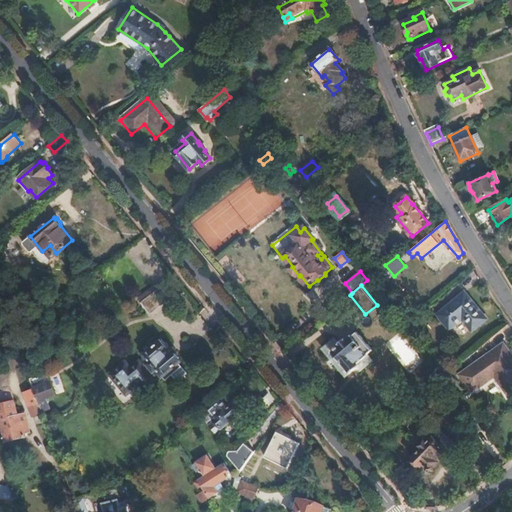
[(162,287),(142,303),(151,314),(171,299),(162,287)]
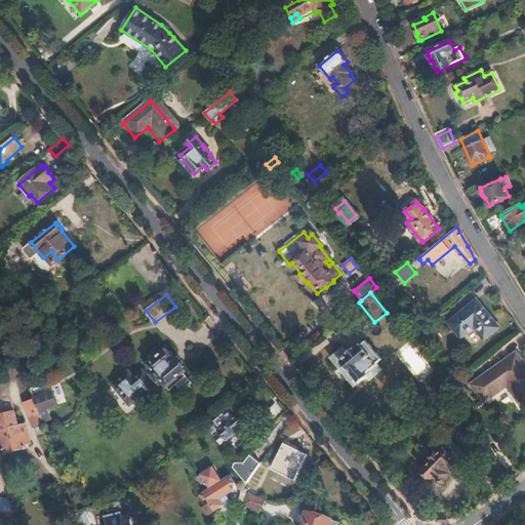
[(153,295),(142,306),(145,310),(157,298),(153,295)]
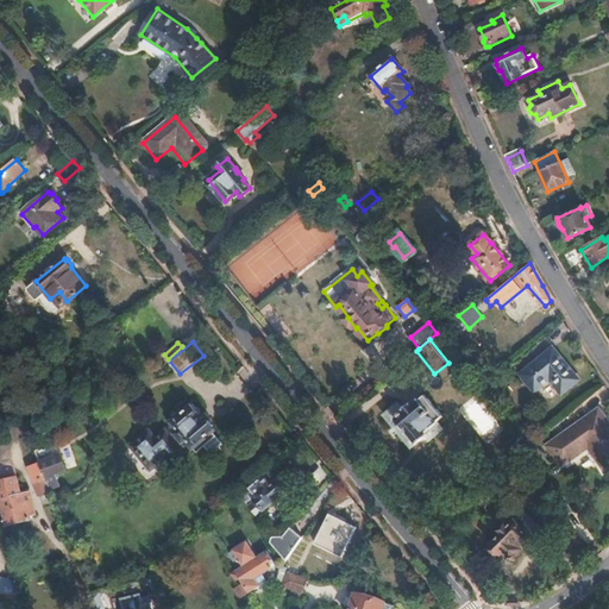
[(552,346),(520,371),(533,388),(547,377),(558,391),(577,377),(552,346)]
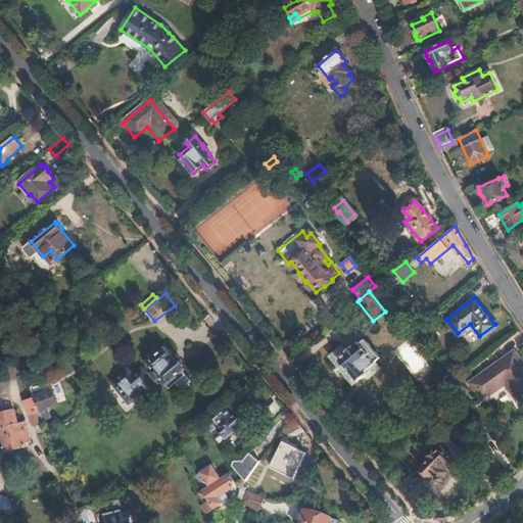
[(14,310),(11,302),(1,305),(3,311),(4,314),(14,310)]
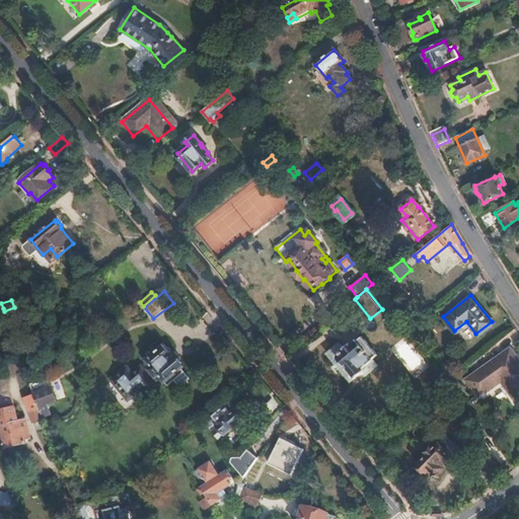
[(377,357),(362,338),(354,344),(353,343),(345,349),(346,351),(343,353),(342,352),(340,353),(341,355),(338,357),(355,378),(364,371),(362,368),(373,360),(377,357)]
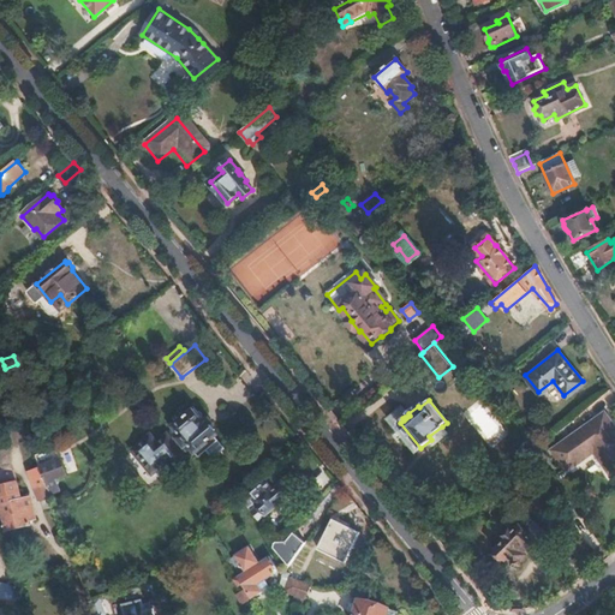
[(203,415),(195,405),(177,421),(180,424),(177,428),(180,431),(175,436),(169,429),(159,439),(151,431),(136,445),(155,466),(171,453),(175,459),(186,449),(184,447),(190,443),(191,445),(195,442),(201,449),(220,435),(216,430),(219,428),(210,418),(208,421),(203,415)]
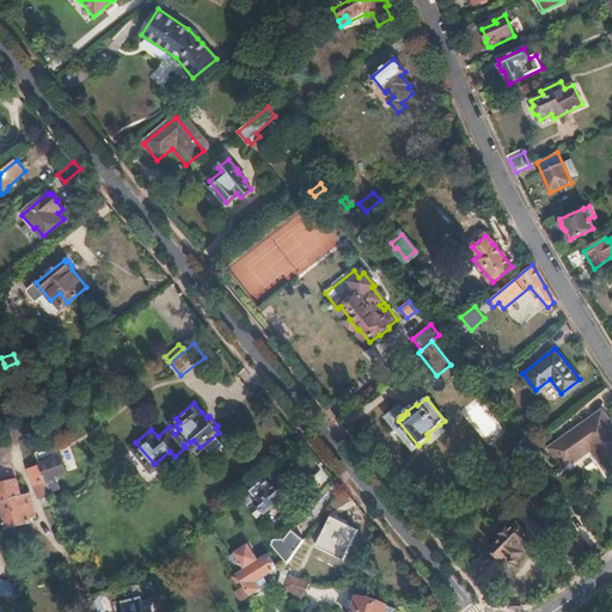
[(401,416),(403,415),(404,416),(408,414),(407,411),(401,405),(387,417),(393,424),(398,421),(402,418),(401,416)]
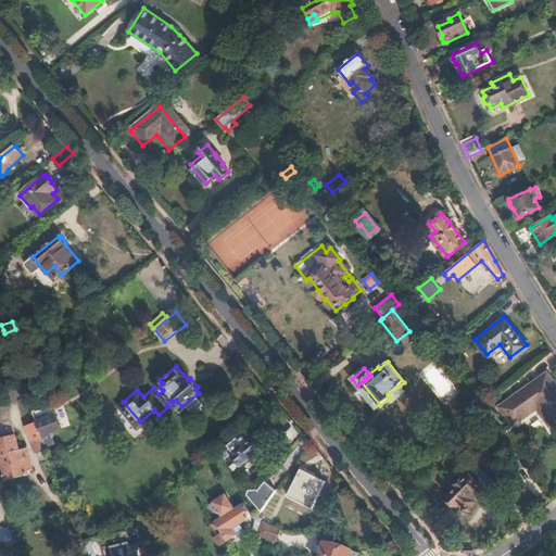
[(555,416),(555,396),(542,378),(506,404),(517,420),(539,406),(550,421),(555,416)]
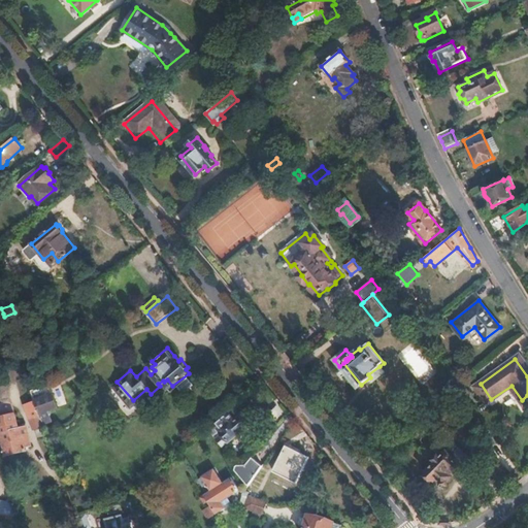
[(361,385),(343,363),(339,366),(357,388),(361,385)]
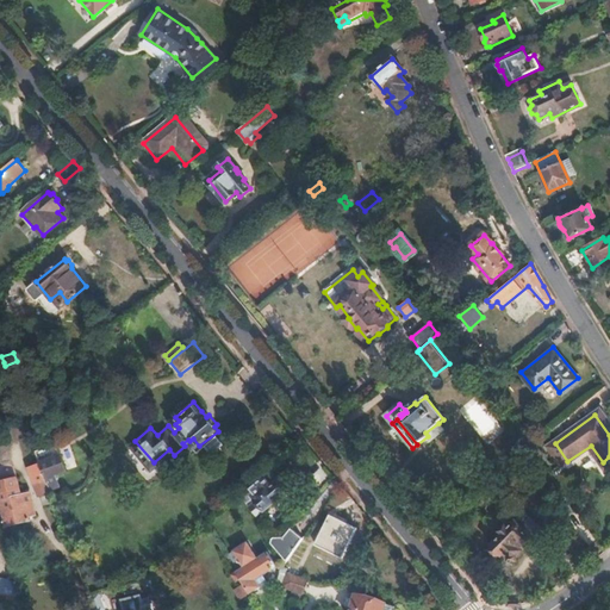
[(431,440),(444,430),(439,423),(425,433),(428,436),(431,440)]
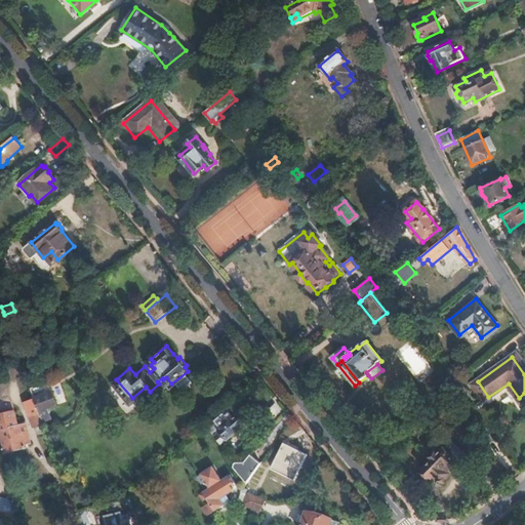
[(59,414),(48,382),(31,389),(35,399),(43,423),(45,430),(54,427),(51,417),(59,414)]
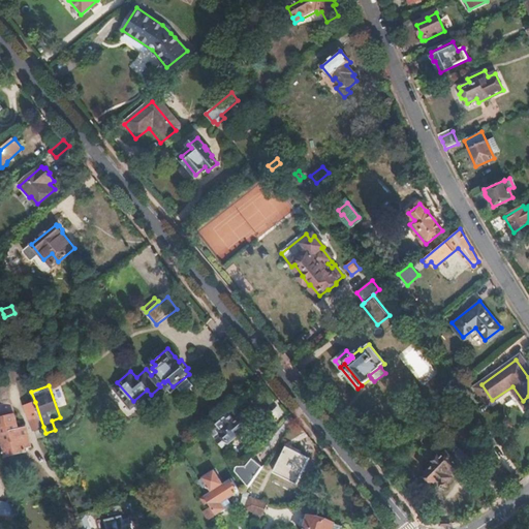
[(472,394),(464,385),(456,396),(464,403),(472,394)]
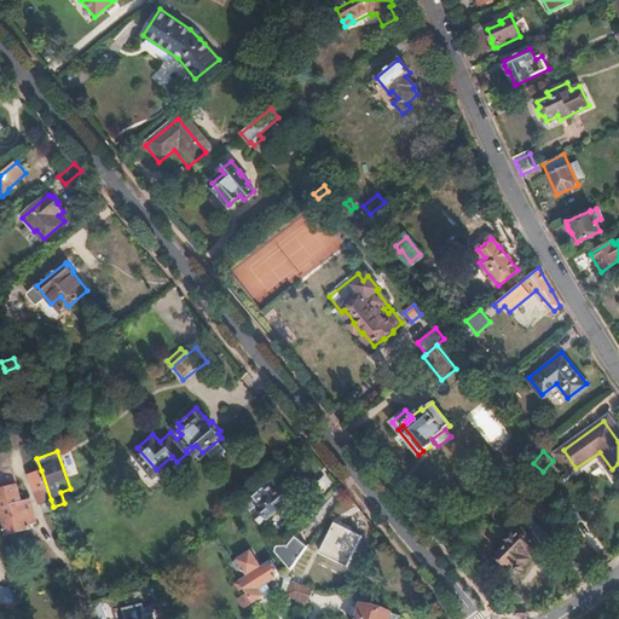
[(51,499),(41,470),(29,474),(40,503),(51,499)]
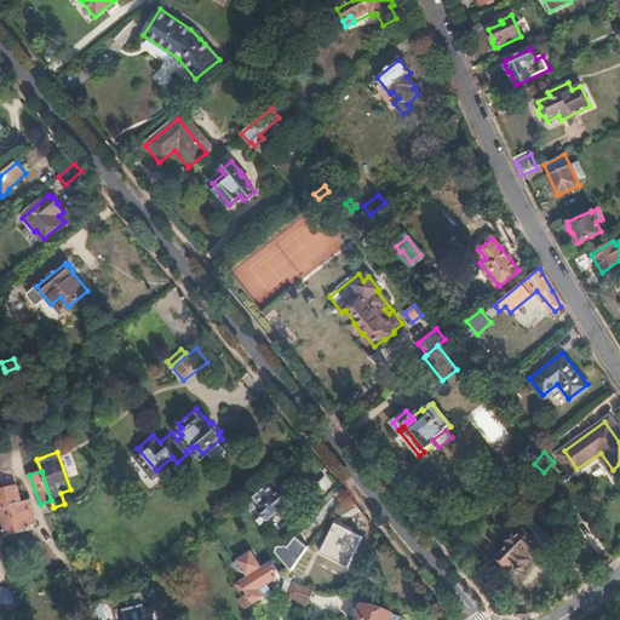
[(23,506),(18,489),(13,491),(10,487),(3,489),(1,493),(0,493),(0,505),(0,506),(3,506),(4,512),(3,512),(7,537),(33,532),(29,516),(35,515),(33,505),(23,506)]
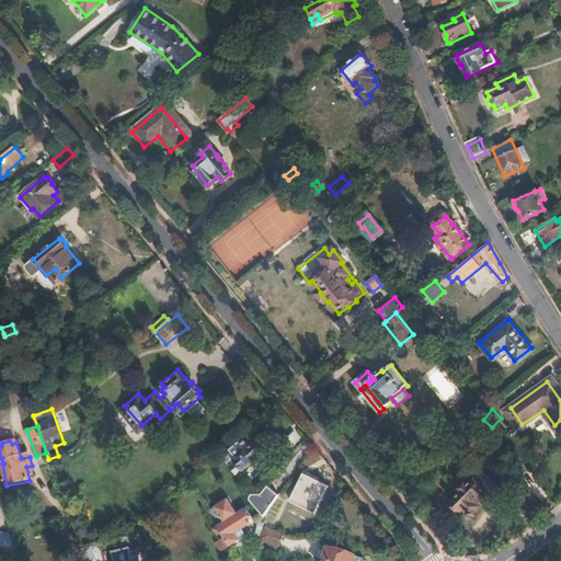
[(250,466),(263,454),(255,444),(251,447),(244,441),(243,442),(221,459),(226,464),(230,461),(233,465),(229,468),(236,476),(249,465),(250,466)]
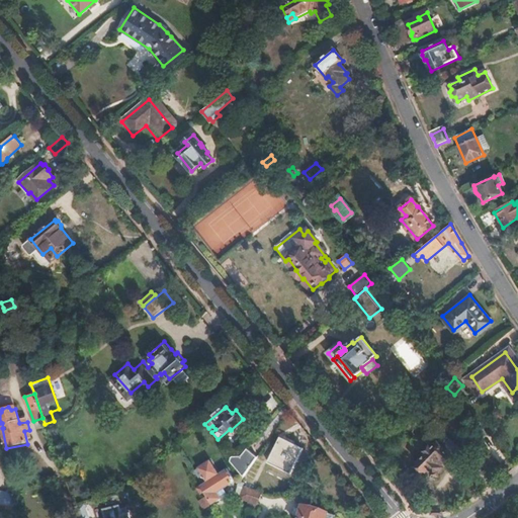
[(424,450),(415,460),(426,470),(428,468),(434,475),(442,466),(435,460),(445,449),(450,452),(457,444),(442,430),(434,439),(431,436),(421,447),(424,450)]
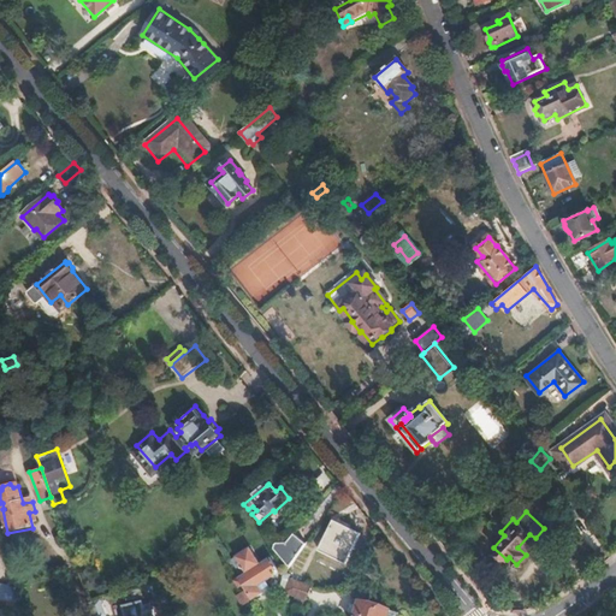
[(361,533),(333,521),(319,550),(347,563),(361,533)]
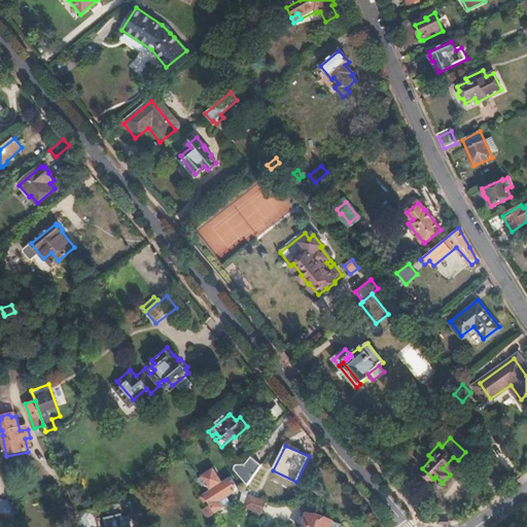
[(245,463),(254,453),(250,450),(241,459),(245,463)]
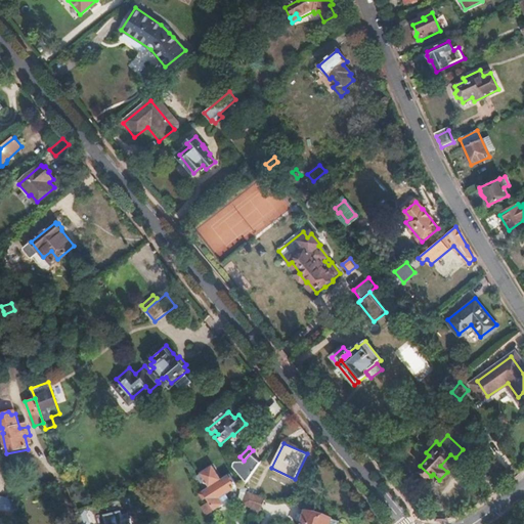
[(248,483),(261,463),(250,454),(244,463),(235,463),(234,468),(248,483)]
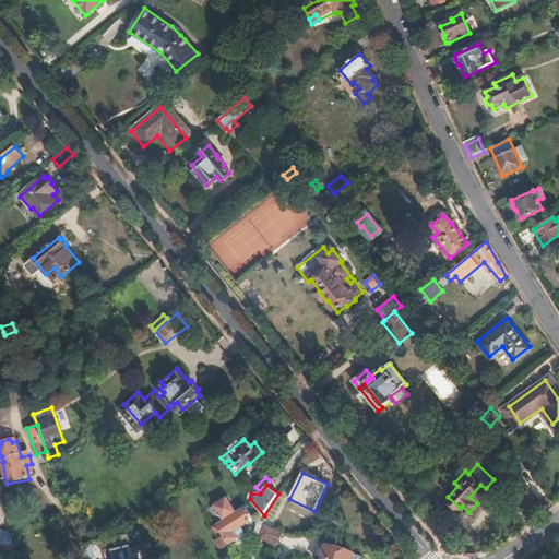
[(250,521),(248,518),(251,515),(245,506),(236,512),(226,497),(214,506),(223,520),(216,524),(223,535),(228,544),(238,537),(235,531),(244,525),(250,521)]
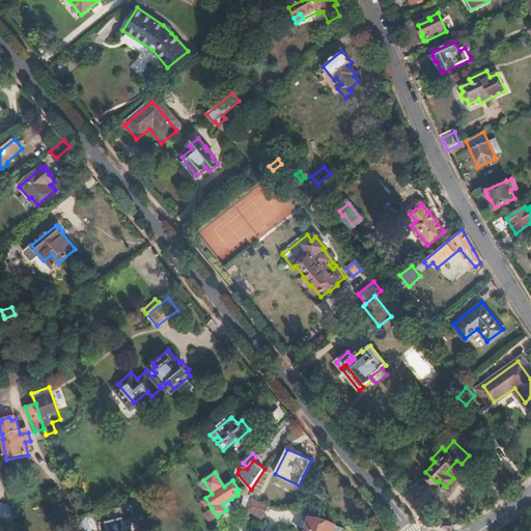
[(226,510),(235,504),(231,499),(223,504),(226,510)]
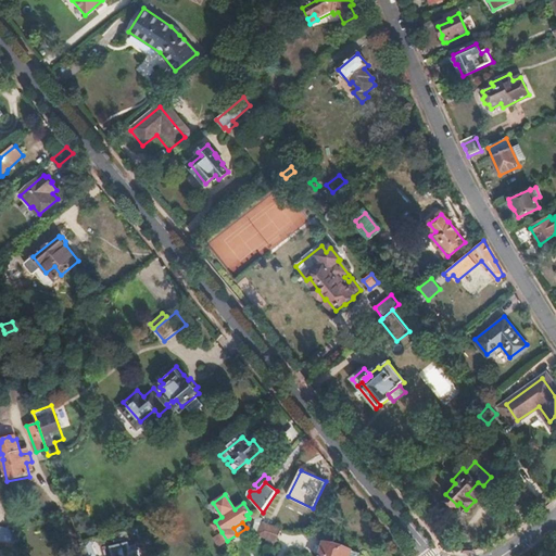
[(0,540),(11,542),(12,527),(0,526),(0,540)]
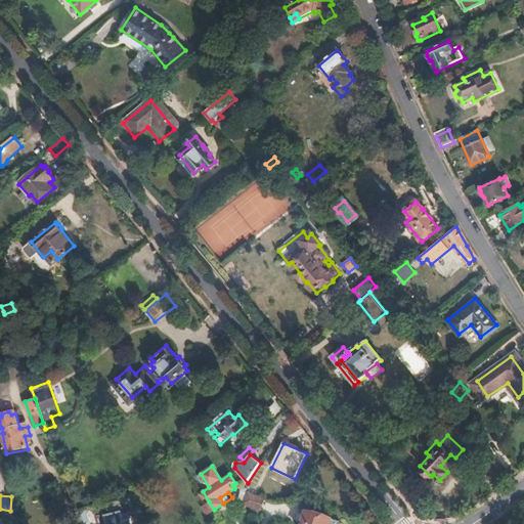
[(259,512),(263,501),(247,495),(244,506),(259,512)]
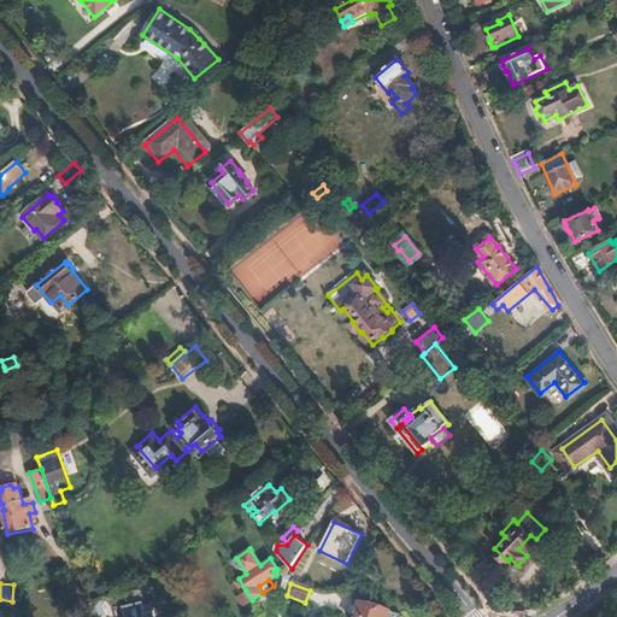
[(391,616),(392,612),(370,605),(375,593),(360,589),(357,600),(360,601),(356,616),(391,616)]
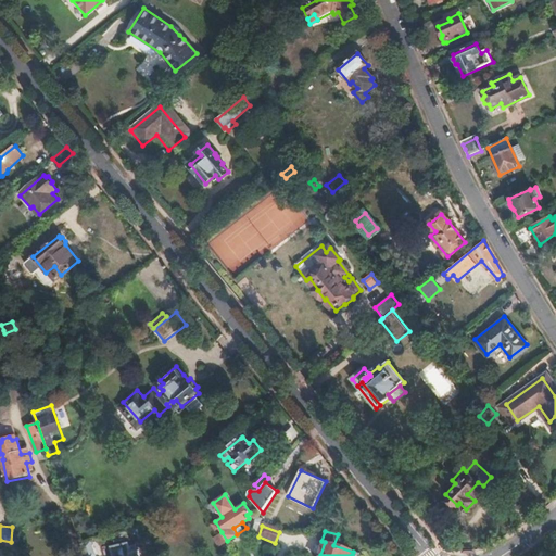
[(227,541),(222,532),(214,538),(218,545),(227,541)]
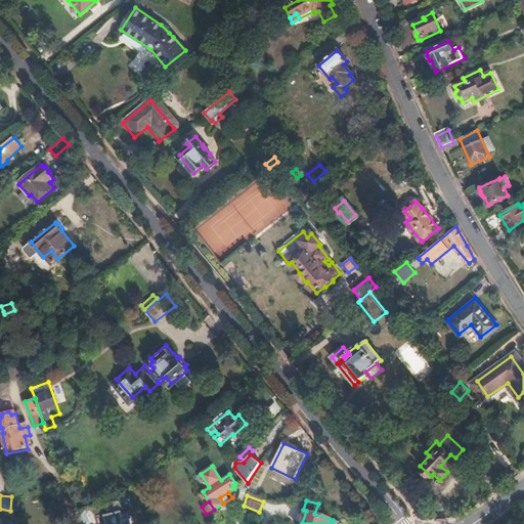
[(92,523),(96,523),(92,511),(80,515),(83,523),(92,523)]
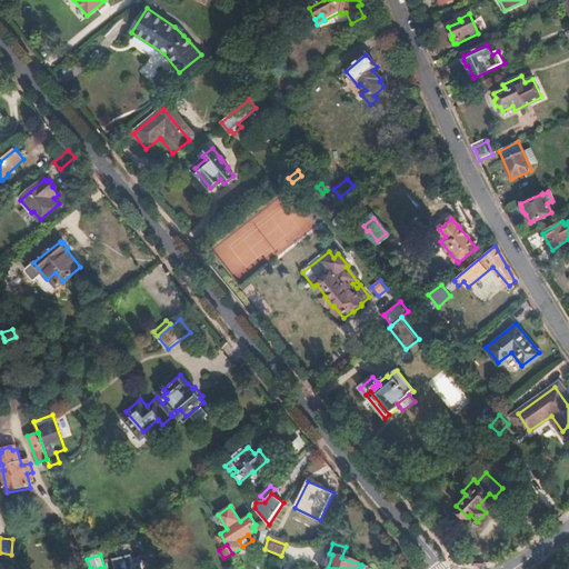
[(135,568),(132,558),(115,563),(116,568),(135,568)]
